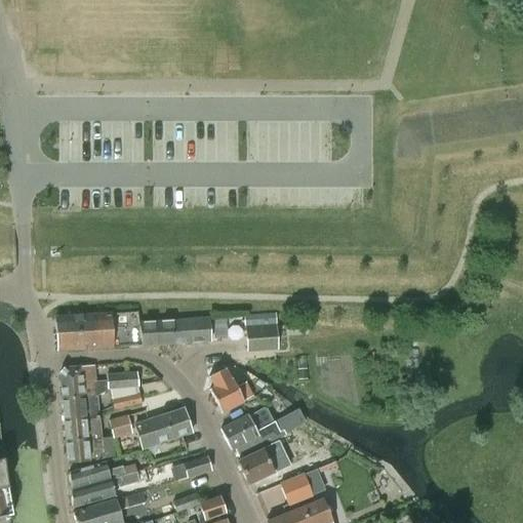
[(142,345),(141,322),(139,311),(56,316),(59,350),(115,347),(142,345)]
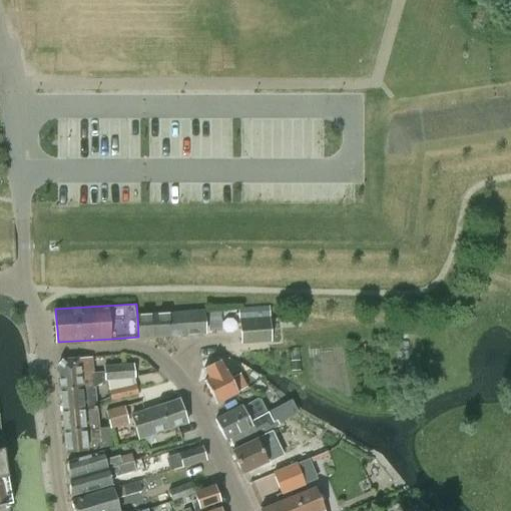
[(270,305),(241,307),(243,341),(272,339),(270,305)]
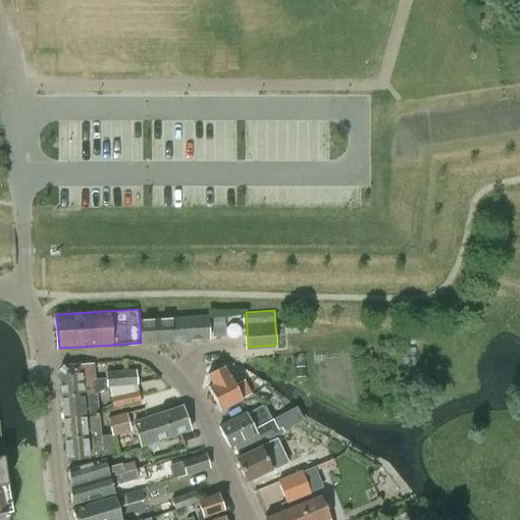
[(208,315),(140,320),(142,343),(210,339),(208,315)]
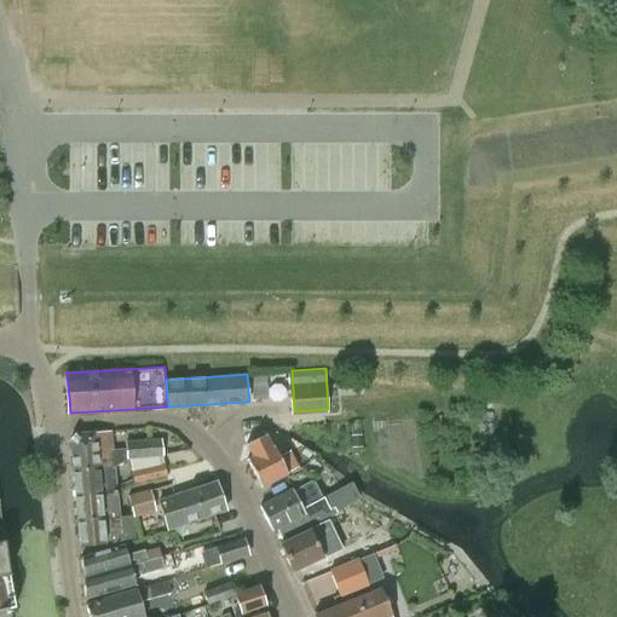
[(76,433),(73,438),(75,470),(116,466),(131,456),(131,457),(132,457),(148,456),(165,455),(165,454),(163,440),(163,437),(128,439),(130,449),(115,450),(113,430),(76,433)]
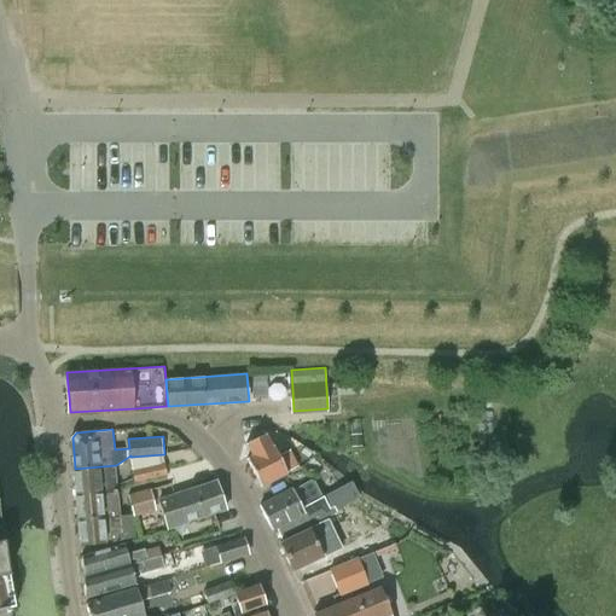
[(249,457),(263,486),(265,486),(265,484),(288,472),(288,474),(289,472),(289,471),(298,466),(290,449),(280,454),(274,443),(273,445),(267,434),(268,434),(267,433),(248,442),(248,443),(249,443),(254,454),(250,457),(249,457)]
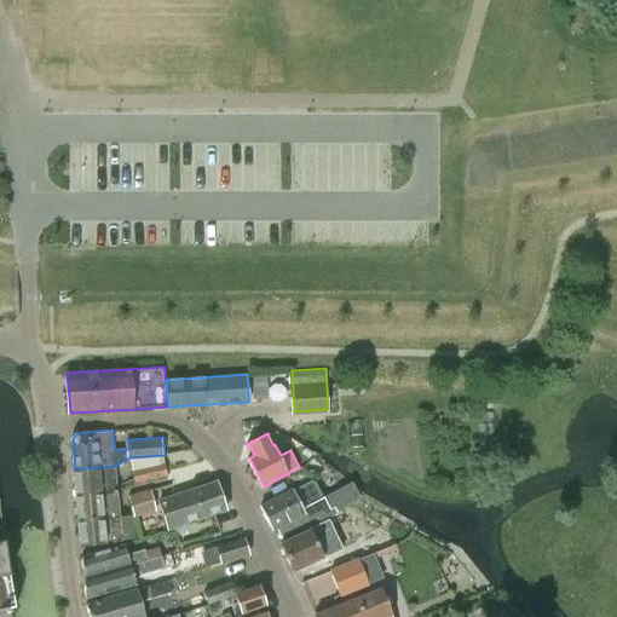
[(364,433),(353,434),(353,445),(364,445),(364,433)]
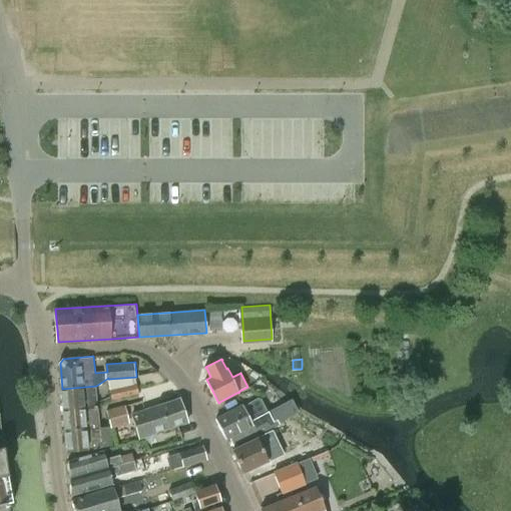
[(257,378),(260,375),(261,374),(253,370),(253,371),(250,374),(257,378)]
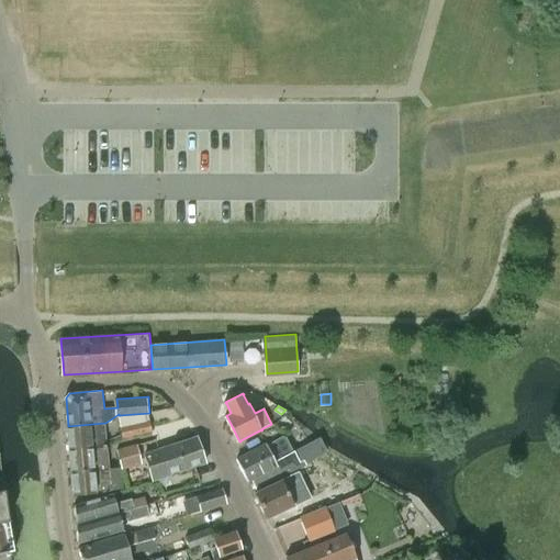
[(134,414),(120,415),(122,427),(133,424),(150,421),(149,413),(134,414)]
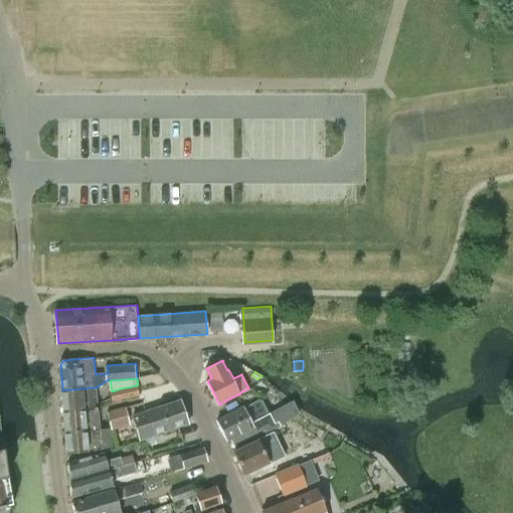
[(138,385),(122,388),(124,397),(140,393),(138,385)]
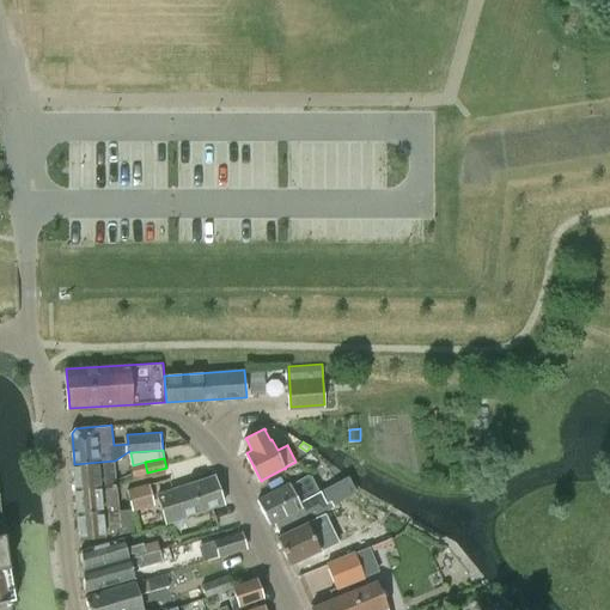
[(115,461),(74,464),(77,489),(117,486),(115,461)]
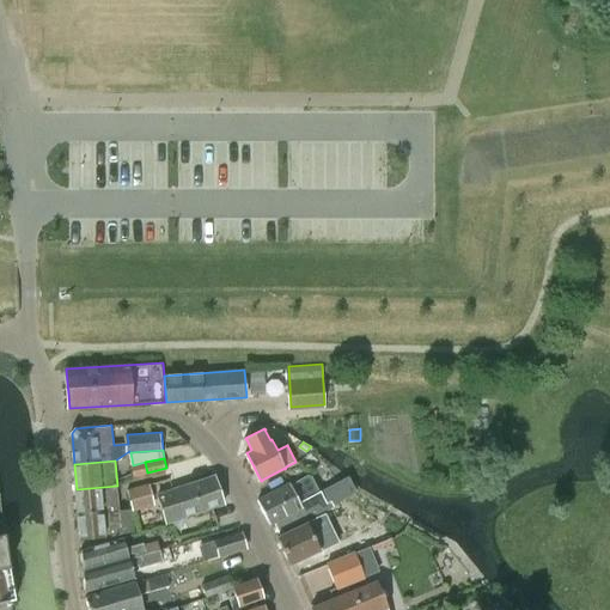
[(145,462),(133,465),(135,475),(147,473),(145,462)]
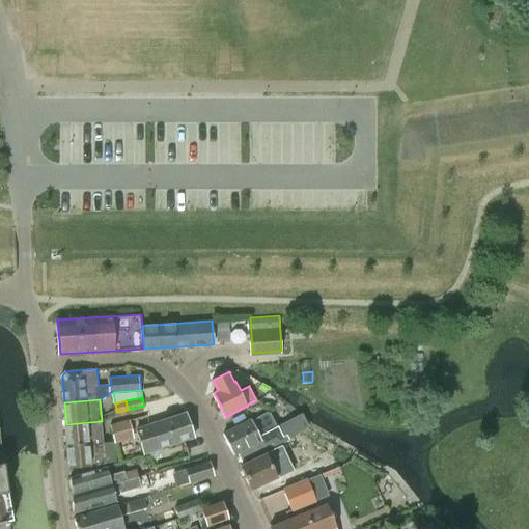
[(158,448),(195,437),(187,412),(150,424),(138,428),(145,452),(158,448)]
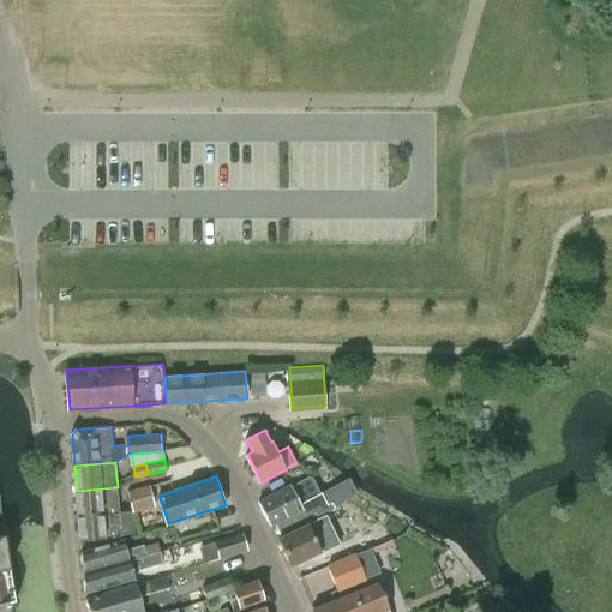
[(310,477),(293,486),(292,485),(259,501),(271,525),(295,514),(301,526),(336,507),(334,502),(329,504),(323,492),(322,493),(313,478),(310,477)]
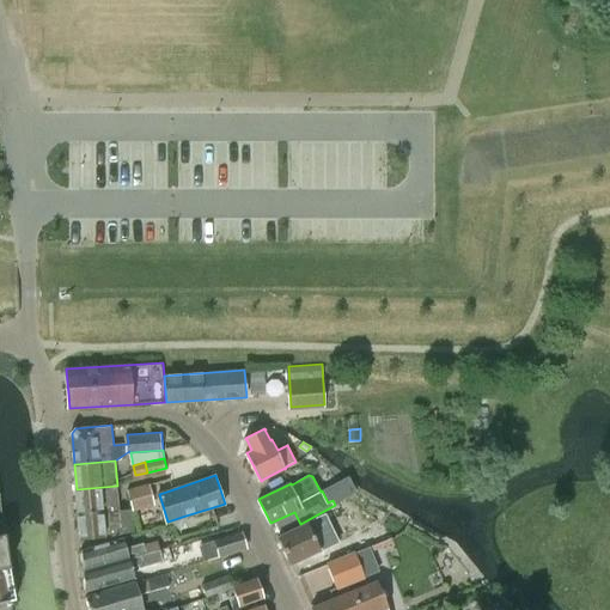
[(337,482),(327,488),(333,500),(335,505),(345,498),(337,482)]
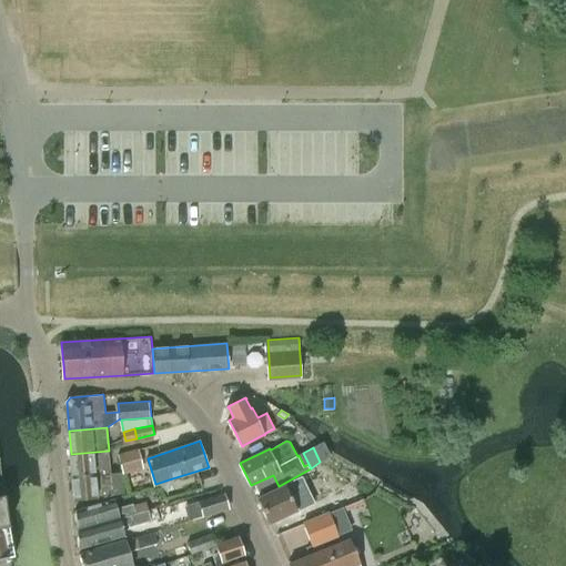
[(144,467),(140,448),(119,454),(124,473),(144,467)]
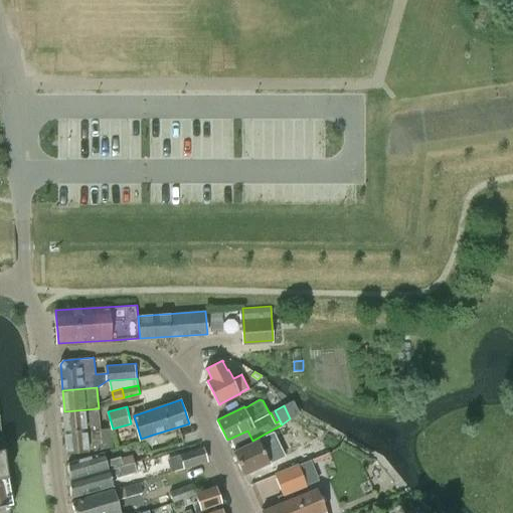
[(99,408),(64,411),(66,432),(101,429),(99,408)]
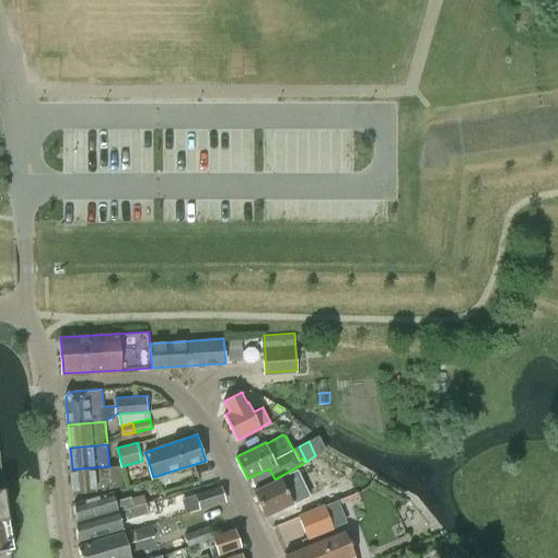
[(109,466),(72,469),(74,492),(96,491),(112,487),(124,486),(121,465),(109,466)]
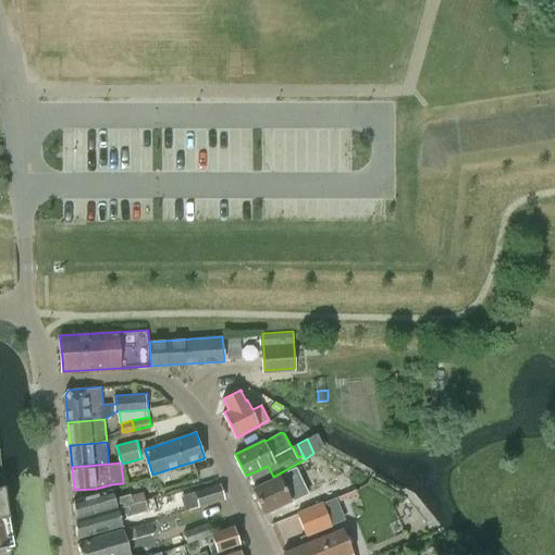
[(281,476),(254,489),(264,513),(292,501),(294,504),(307,498),(299,481),(286,488),(281,476)]
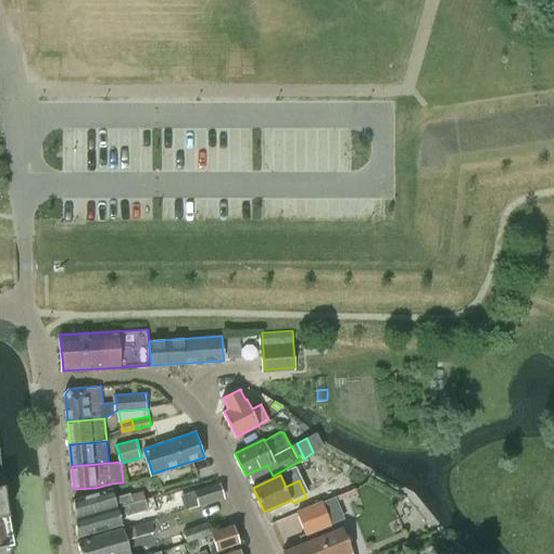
[(200,504),(224,498),(219,483),(196,490),(200,504)]
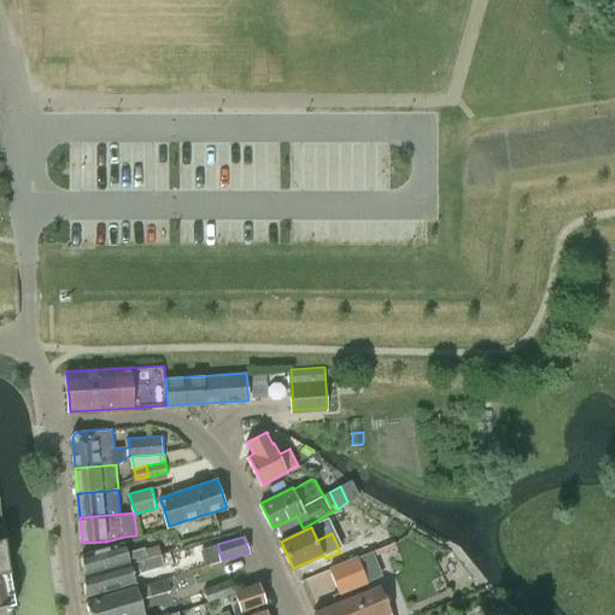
[(0,574),(11,572),(6,539),(0,539),(0,574)]
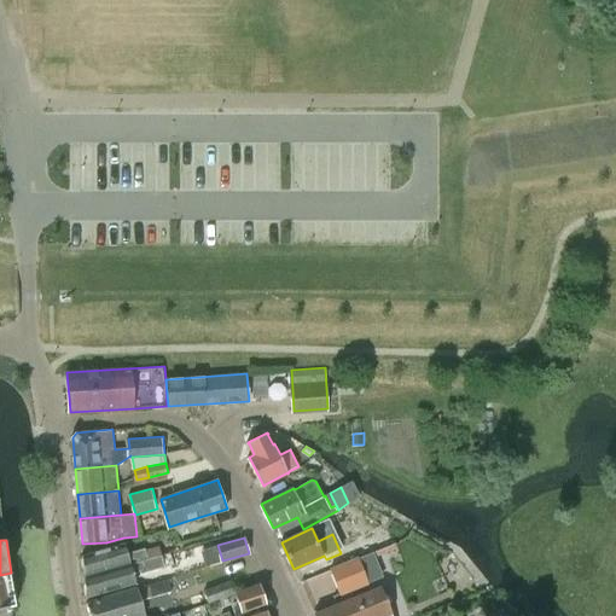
[(82,555),(85,576),(141,559),(149,557),(146,548),(146,547),(128,552),(126,542),(82,555)]
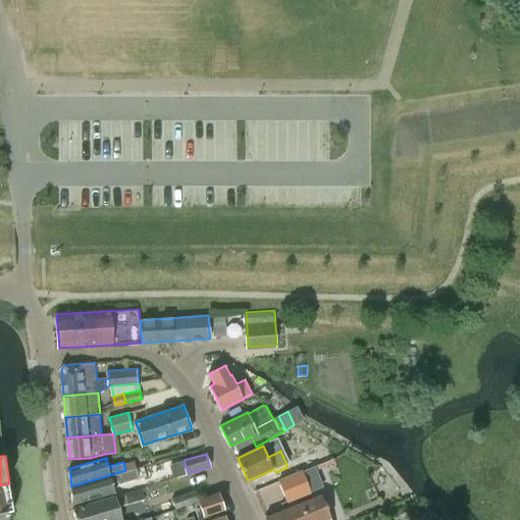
[(134,460),(123,463),(125,470),(137,467),(134,460)]
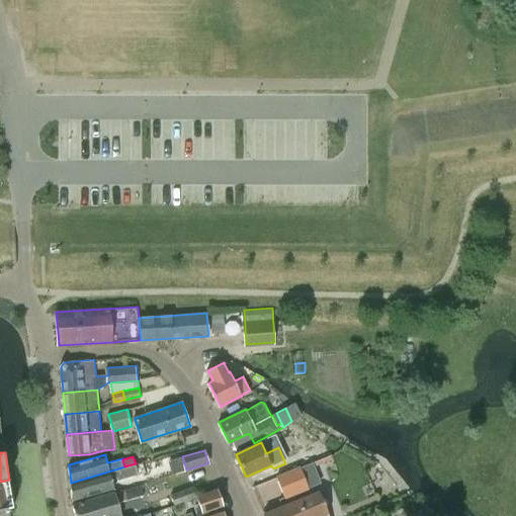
[(118,468),(71,483),(73,500),(115,488),(112,478),(117,477),(118,479),(138,473),(136,463),(124,466),(118,468)]
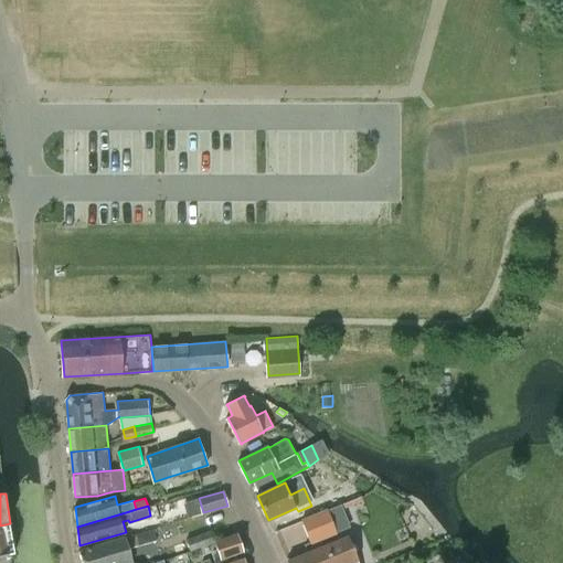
[(328,511),(303,521),(312,544),(338,533),(328,511)]
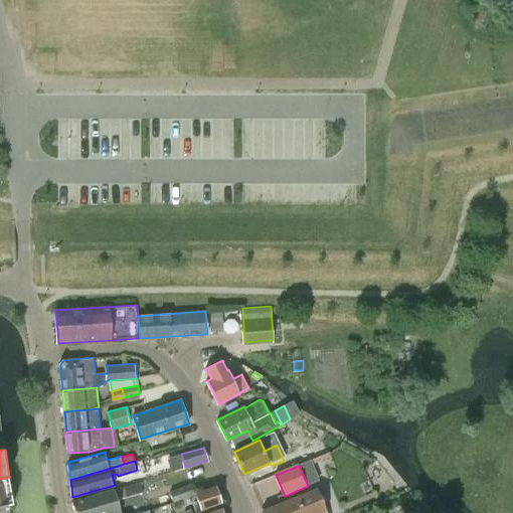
[(9,478),(9,477),(0,479),(0,506),(7,505),(14,504),(9,478)]
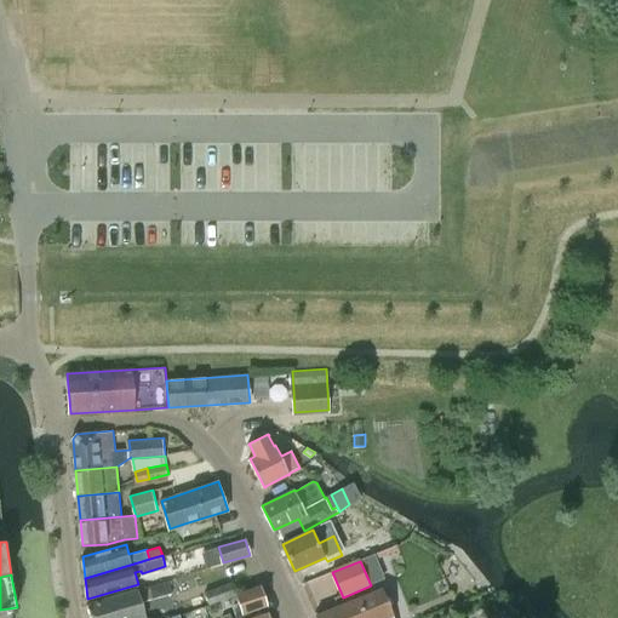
[(210,604),(238,594),(233,582),(206,593),(210,604)]
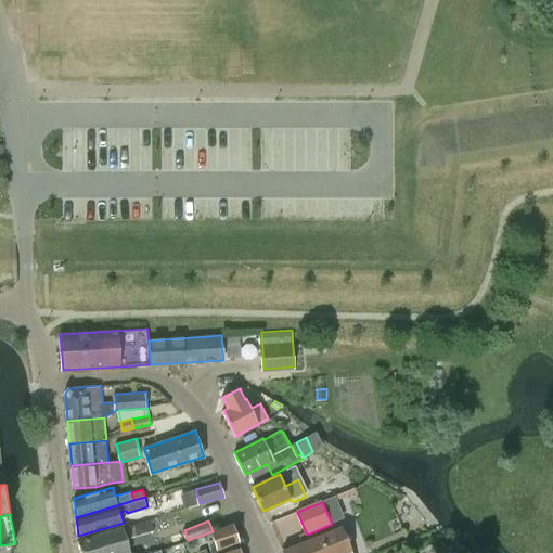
[(78,540),(81,552),(125,552),(131,551),(128,538),(138,536),(134,524),(78,540)]
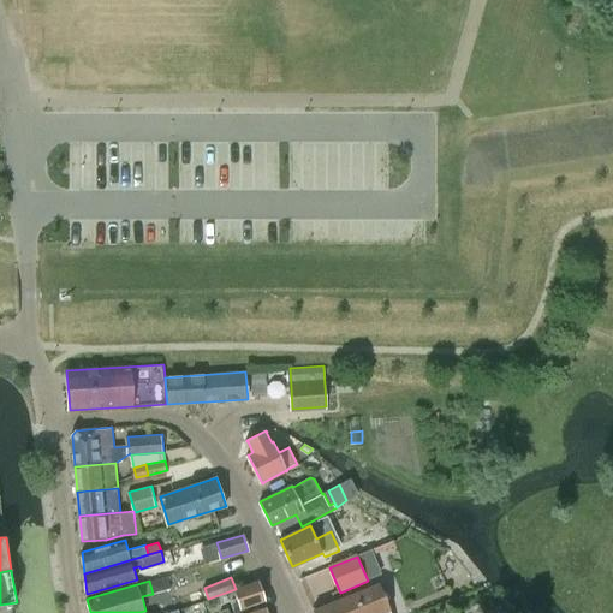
[(242,608),(266,600),(259,582),(234,589),(242,608)]
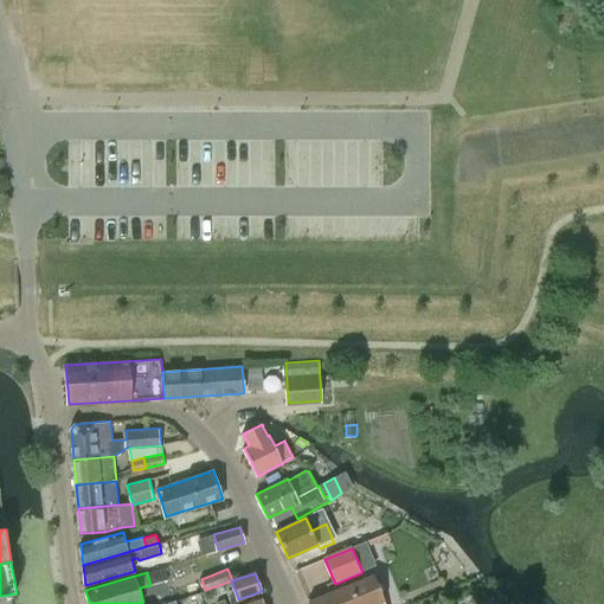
[(386,603),(374,574),(309,602),(309,603),(386,603)]
